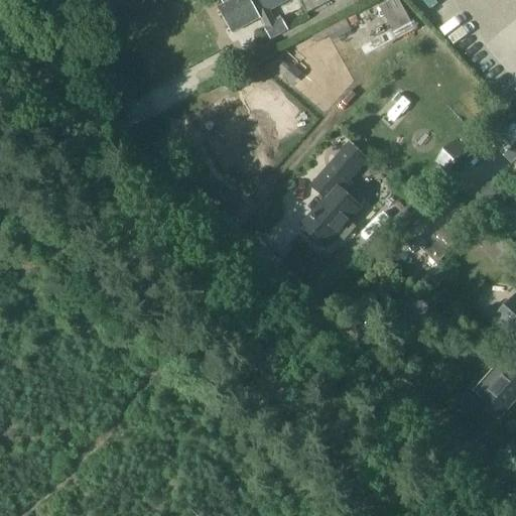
[(276,22),(270,11),(291,0),(221,0),(224,6),(220,9),(233,34),(260,19),(264,27),(263,28),(270,40),(288,31),(281,19),(276,22)]
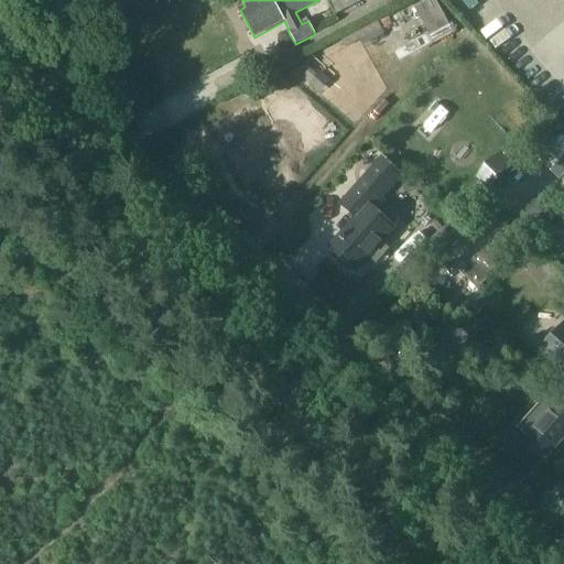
[(366,1),(365,0),(326,0),(334,17),(366,1)]
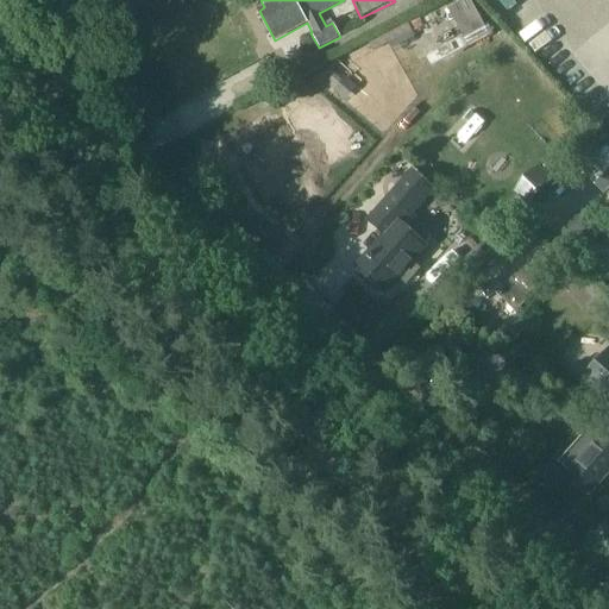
[(465,0),(449,10),(454,20),(425,37),(434,54),(464,36),(465,38),(470,48),(491,36),(485,26),(470,0),(465,0)]
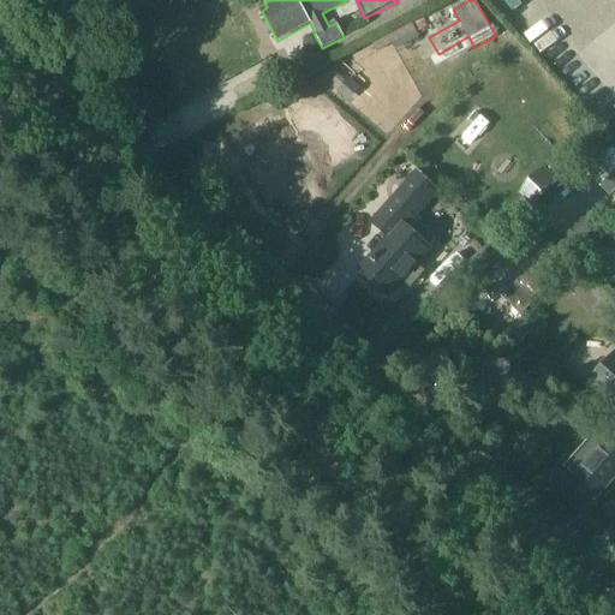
[(416,33),(429,25),(424,18),(411,27),(416,33)]
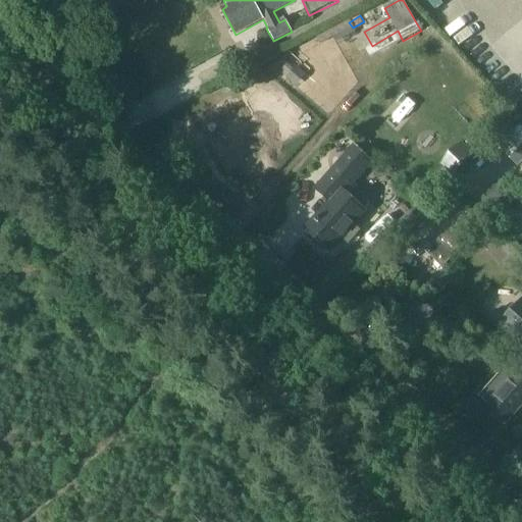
[(521,126),(520,125),(498,146),(517,166),(521,162),(521,126)]
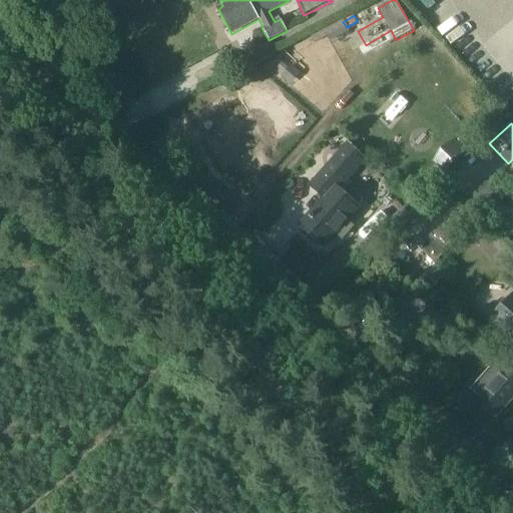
[(171,144),(185,143),(184,129),(170,130),(171,144)]
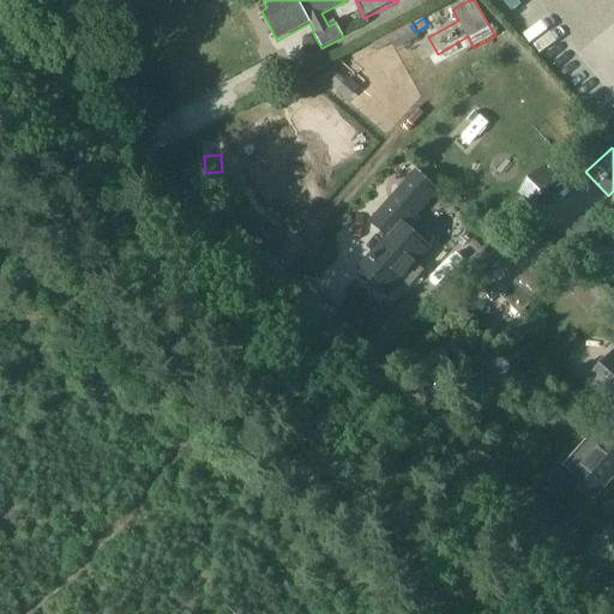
[(392,236),(363,269),(369,274),(366,278),(379,292),(384,287),(389,292),(402,277),(411,286),(423,271),(414,263),(437,238),(413,217),(435,191),(417,175),(375,222),(392,236)]
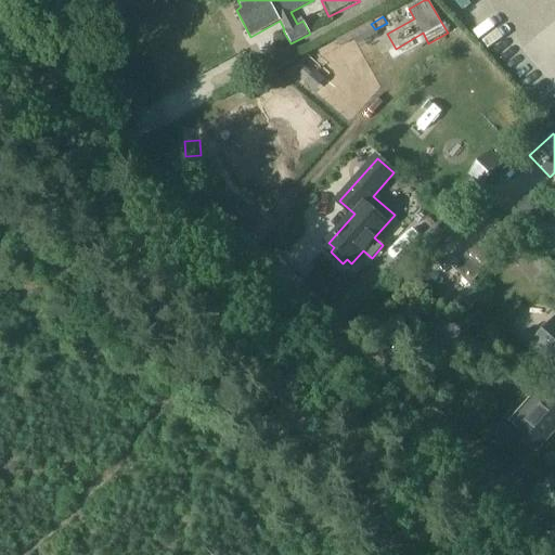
[(511,211),(532,232),(554,207),(534,188),(511,211)]
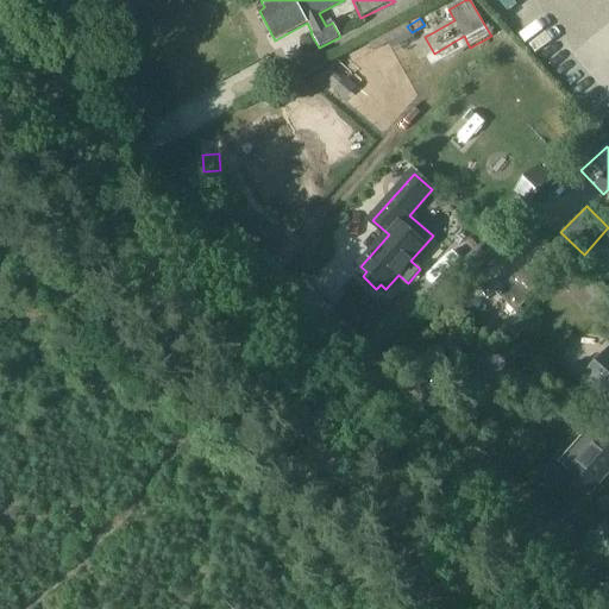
[(604,275),(608,270),(608,248),(607,246),(591,263),(604,275)]
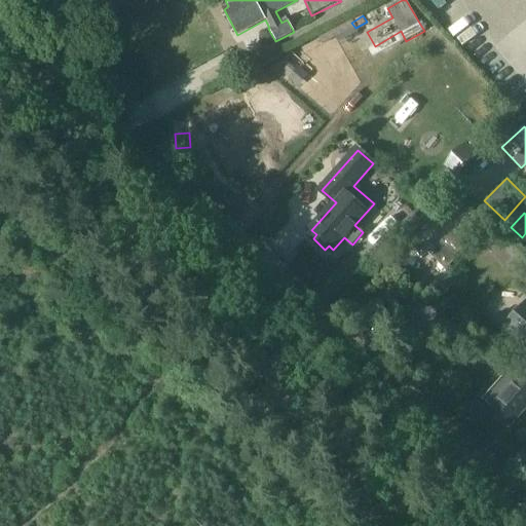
[(445,270),(475,241),(458,225),(429,255),(445,270)]
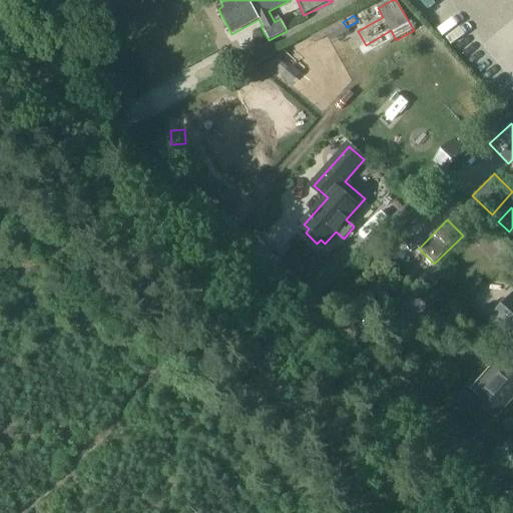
[(370,280),(380,292),(390,282),(380,271),(370,280)]
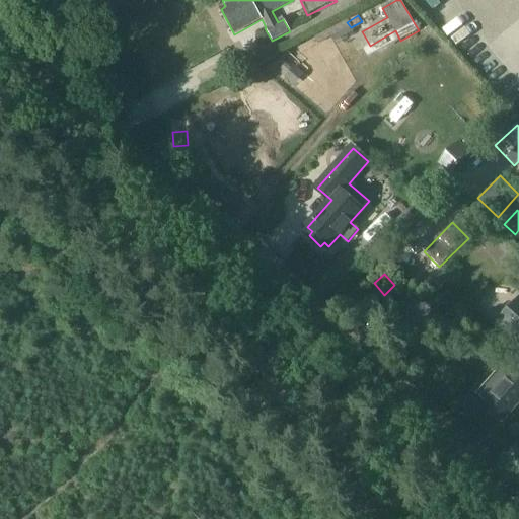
[(518,301),(518,300),(515,305),(510,305),(503,312),(504,317),(496,326),(518,346),(518,301)]
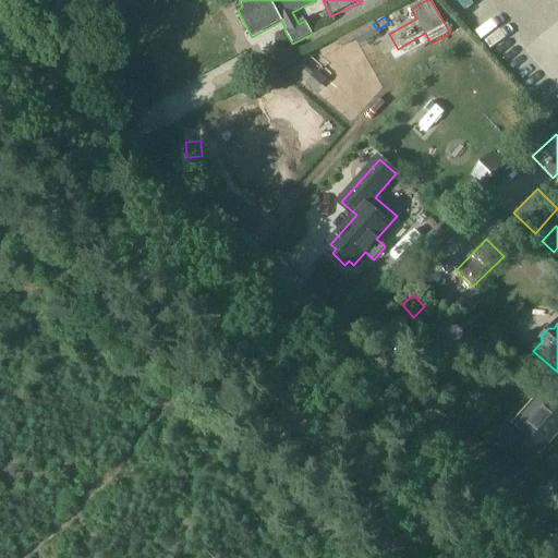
[(557,401),(553,397),(544,388),(512,424),(522,433),(520,435),(540,452),(557,429),(557,401)]
